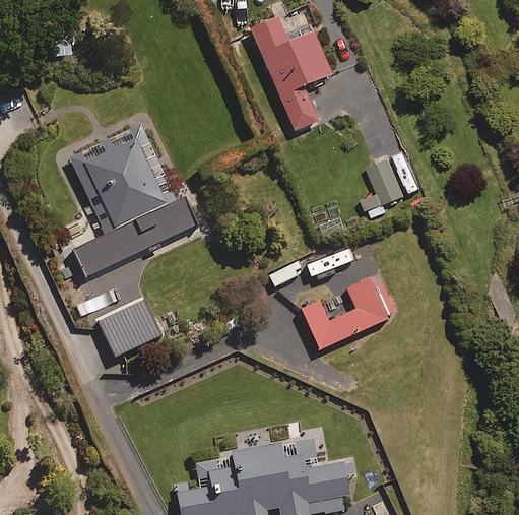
[(288,44),(278,18),(251,28),(292,131),(319,120),(305,86),(332,75),(316,33),(288,44)]
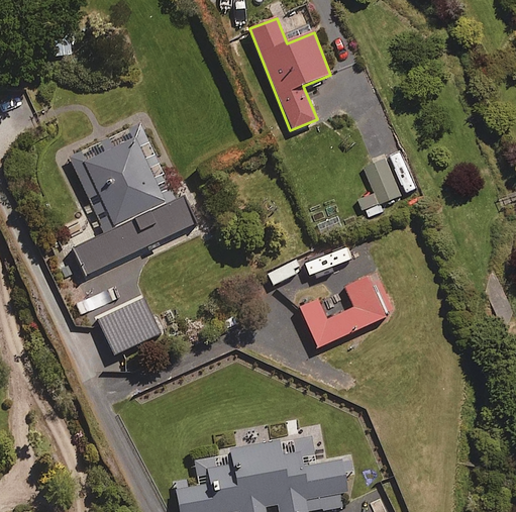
[(192,241),(142,123),(72,152),(109,241),(120,237),(133,267),(192,241)]
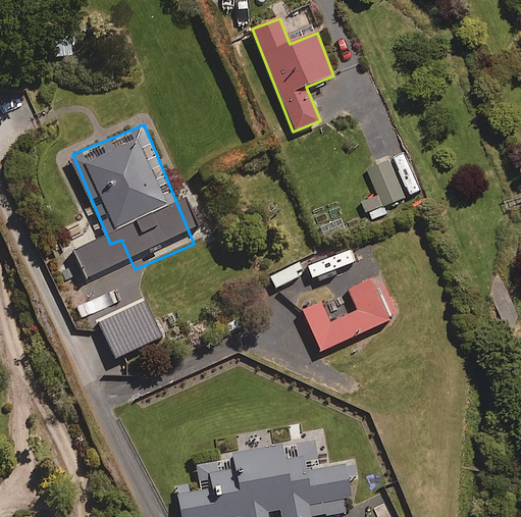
[(393,148),(410,189),(420,185),(403,144),(393,148)]
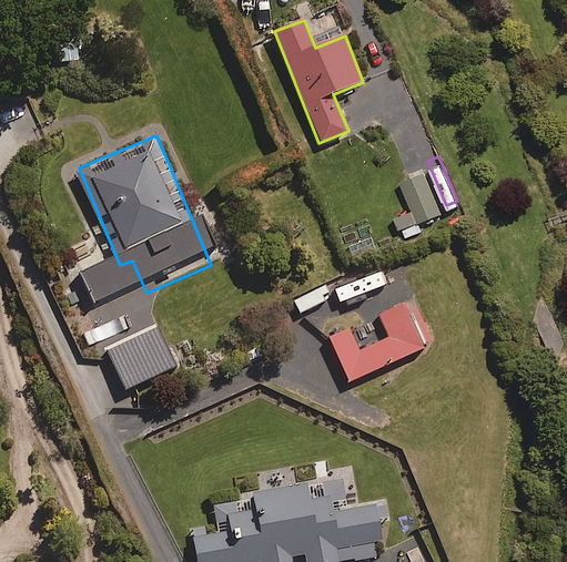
[(417,221),(443,208),(425,170),(402,181),(414,207),(396,215),(405,234),(421,227),(417,221)]
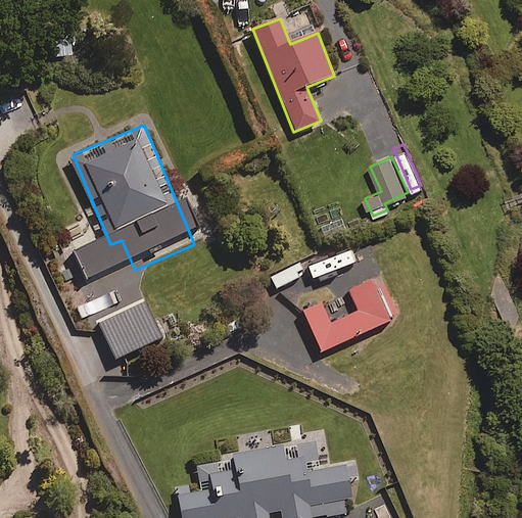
[(396,311),(378,271),(345,285),(357,309),(330,320),(321,299),(301,308),(321,351),(389,321),(387,315),(396,311)]
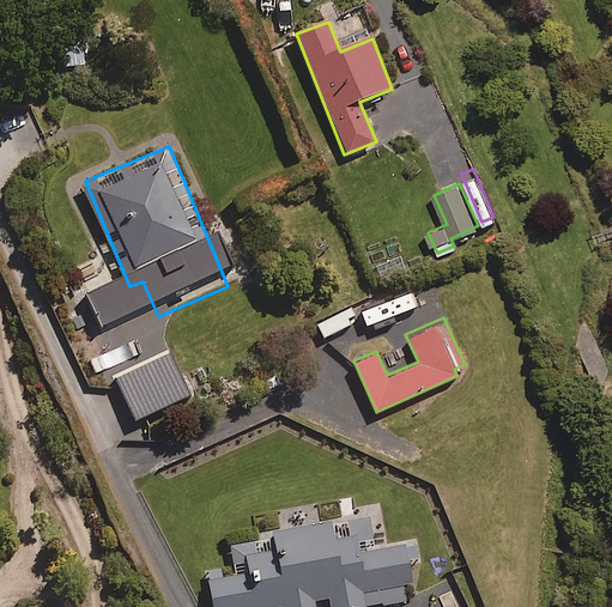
[(155,411),(127,352),(89,370),(116,429),(155,411)]
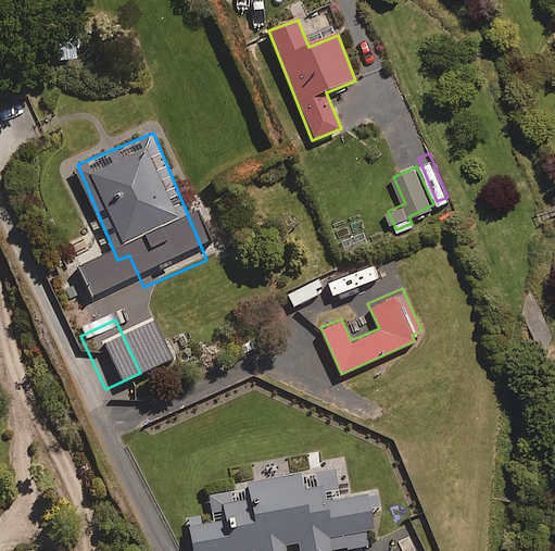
[(247,483),(247,487),(206,495),(212,522),(203,523),(200,511),(187,514),(193,550),(285,550),(284,545),(298,542),(299,550),(331,550),(332,547),(367,543),(365,530),(374,529),(370,508),(380,505),(377,492),(340,499),(333,466),(247,483)]
